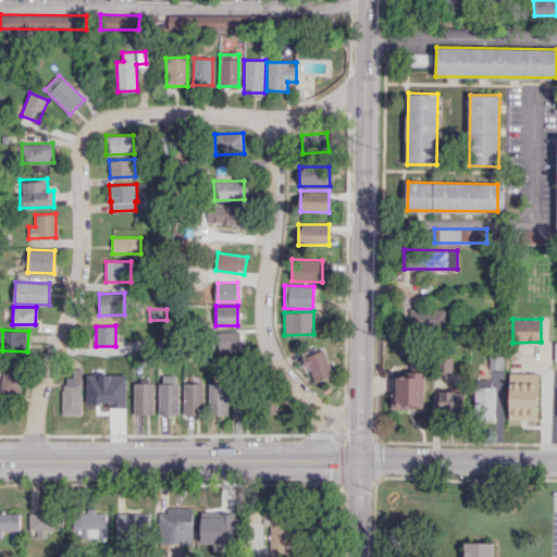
[(240,330),(214,330),(214,351),(239,351),(240,330)]
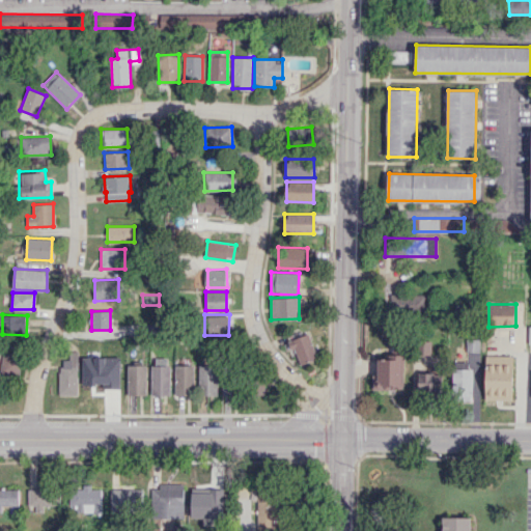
[(287,340),(290,350),(295,347),(300,364),(316,359),(309,334),(287,340)]
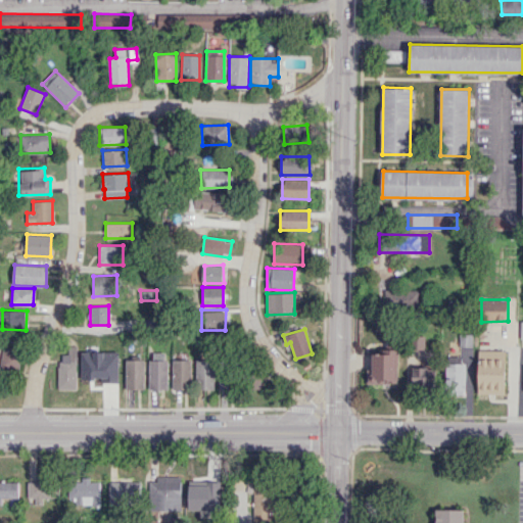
[(472,346),(472,334),(460,333),(459,346),(472,346)]
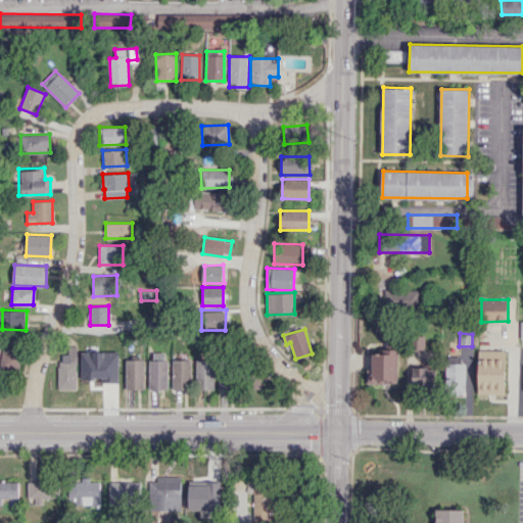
[(1,368),(21,368),(20,340),(1,341),(1,368)]
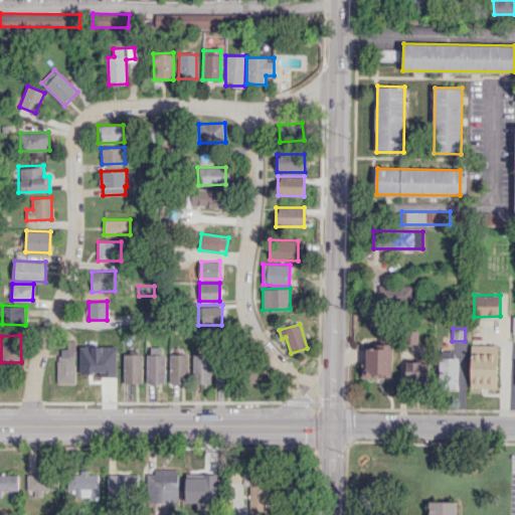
[(57,382),(74,383),(75,341),(66,340),(66,349),(58,349),(57,382)]
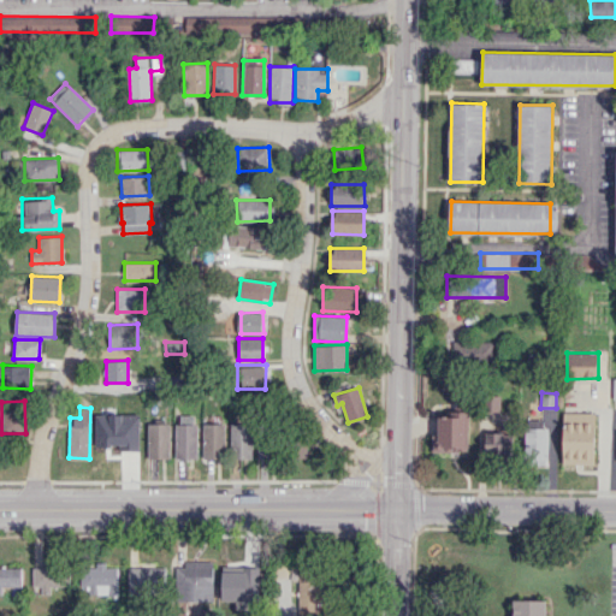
[(596,413),(563,412),(562,463),(594,465),(596,413)]
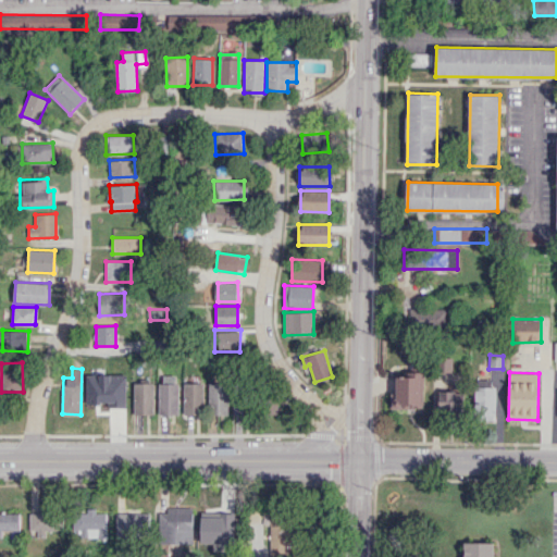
[(391,409),(424,408),(423,374),(395,374),(396,393),(390,393),(391,409)]
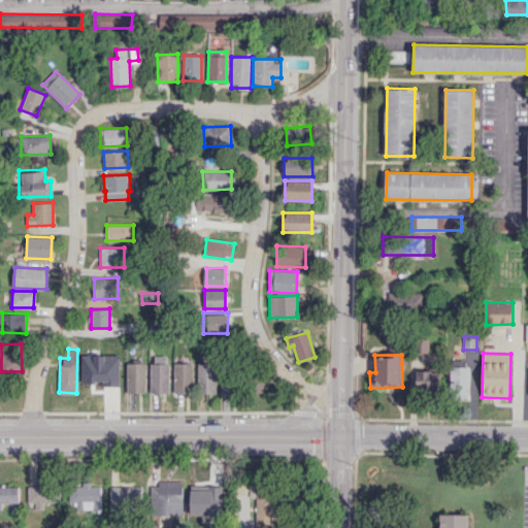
[(168,393),(168,356),(151,356),(151,393),(168,393)]
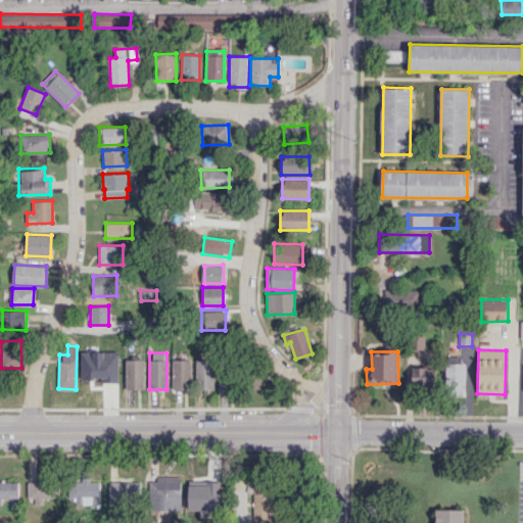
[(144,360),(125,360),(126,389),(144,389),(144,360)]
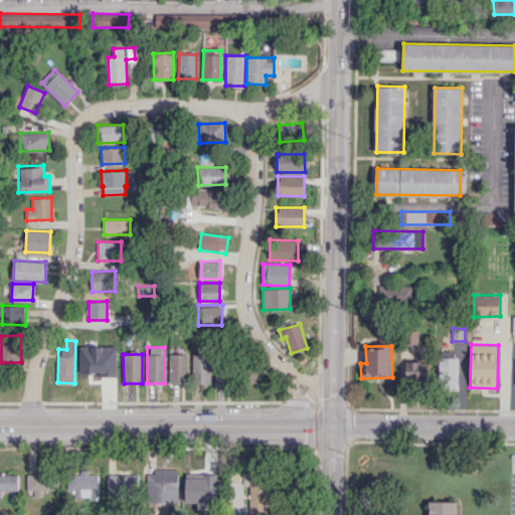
[(170,383),(188,383),(188,354),(170,354),(170,383)]
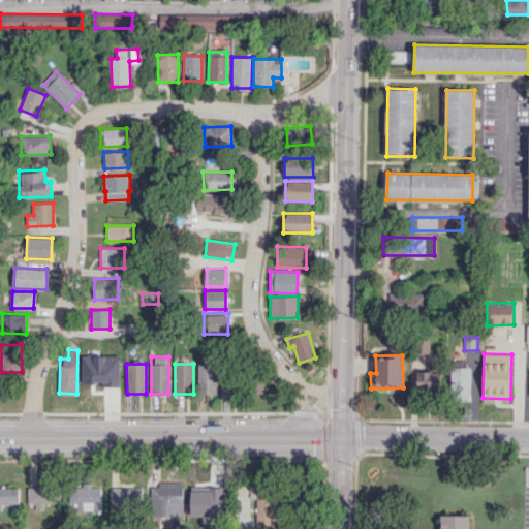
[(198,364),(197,394),(216,394),(217,364),(198,364)]
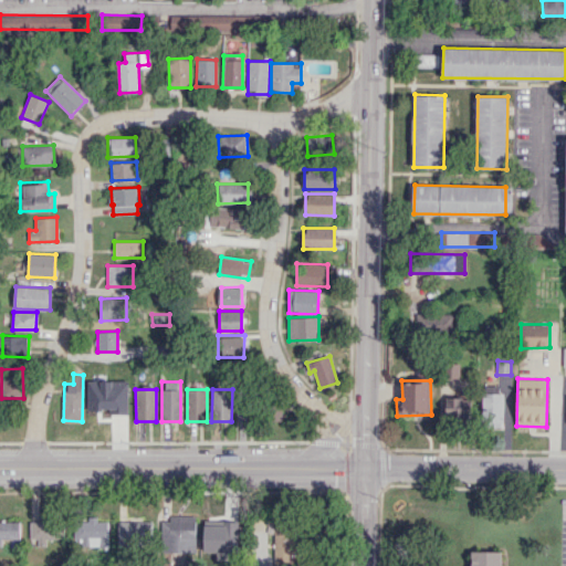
[(503,394),(482,392),(482,428),(503,429),(503,394)]
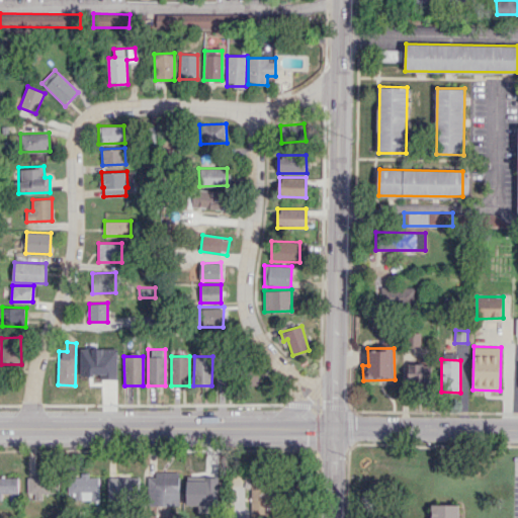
[(257,385),(258,362),(242,361),(242,385),(257,385)]
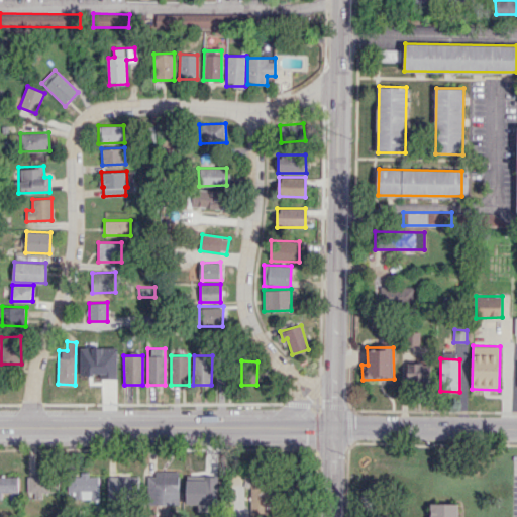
[(115,363),(101,363),(101,376),(115,376),(115,363)]
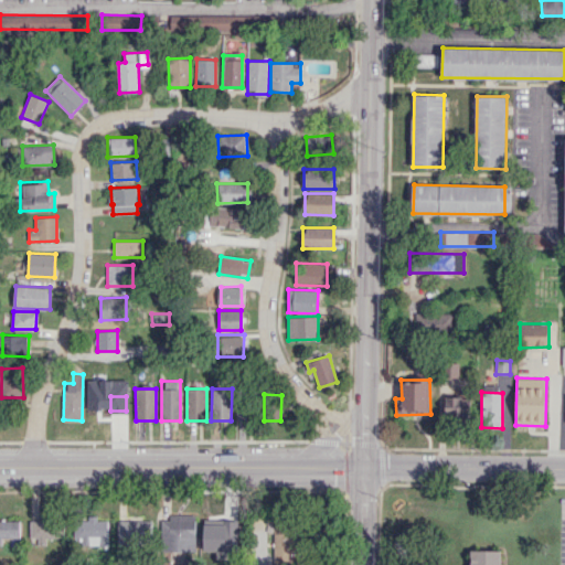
[(470,397),(445,396),(444,418),(469,419),(470,397)]
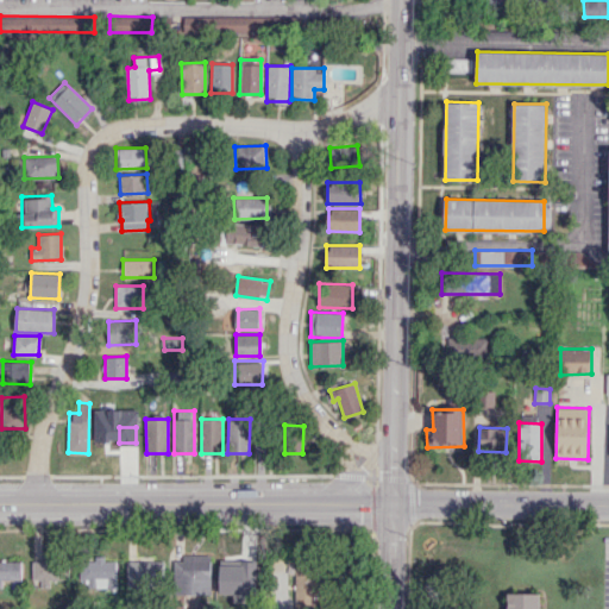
[(211,556),(174,557),(174,594),(211,594),(211,556)]
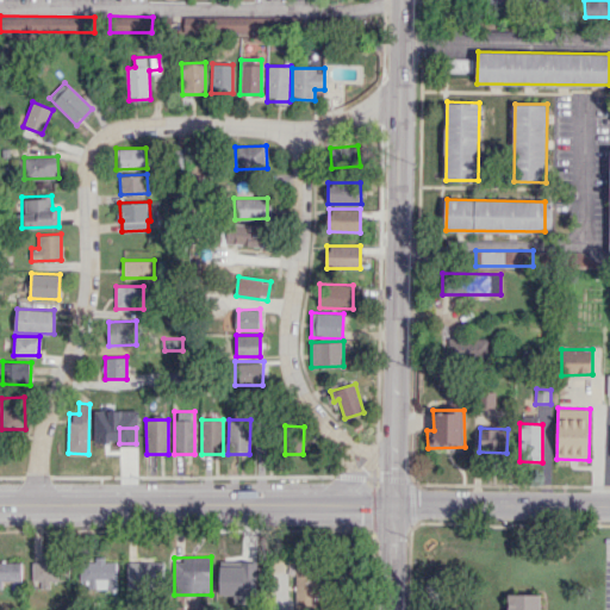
[(32,587),(49,587),(49,580),(62,580),(61,558),(31,559),(32,587)]
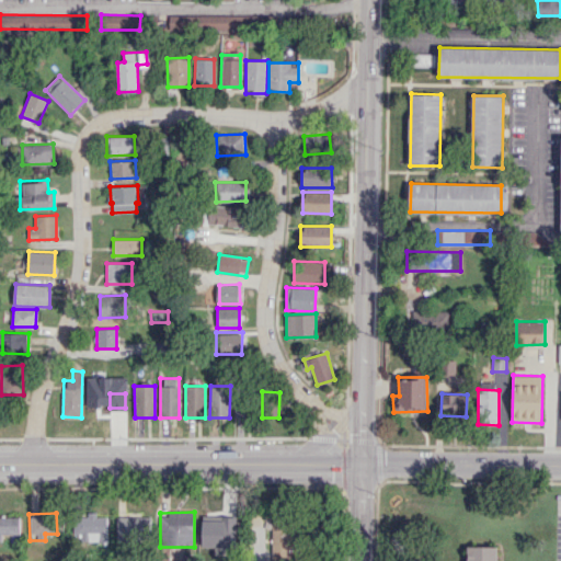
[(106,516),(96,516),(96,514),(76,514),(75,541),(106,541),(106,516)]
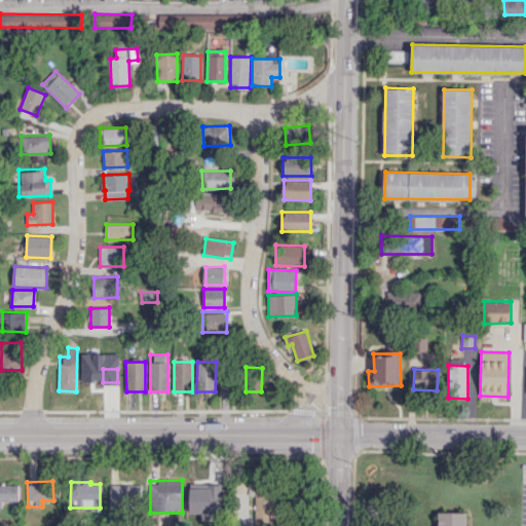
[(109,483),(109,506),(142,506),(141,482),(109,483)]
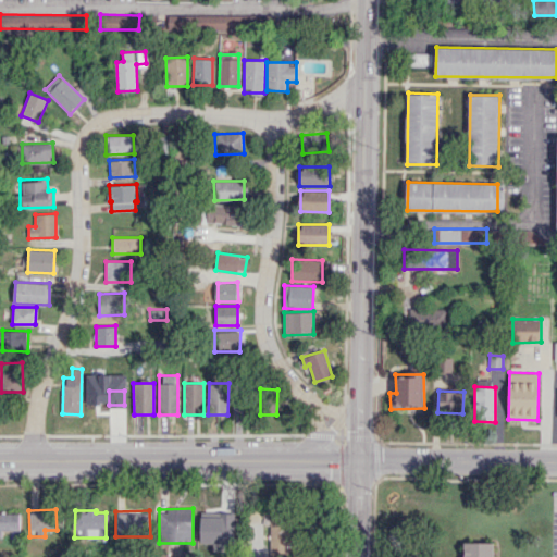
[(0,512),(0,535),(19,535),(19,512),(0,512)]
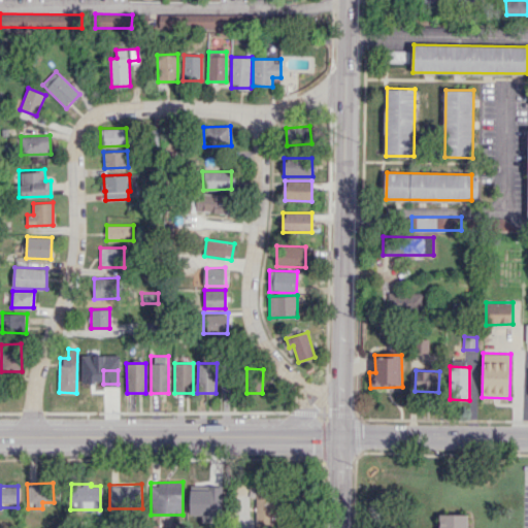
[(190,514),(220,514),(219,486),(190,486),(190,514)]
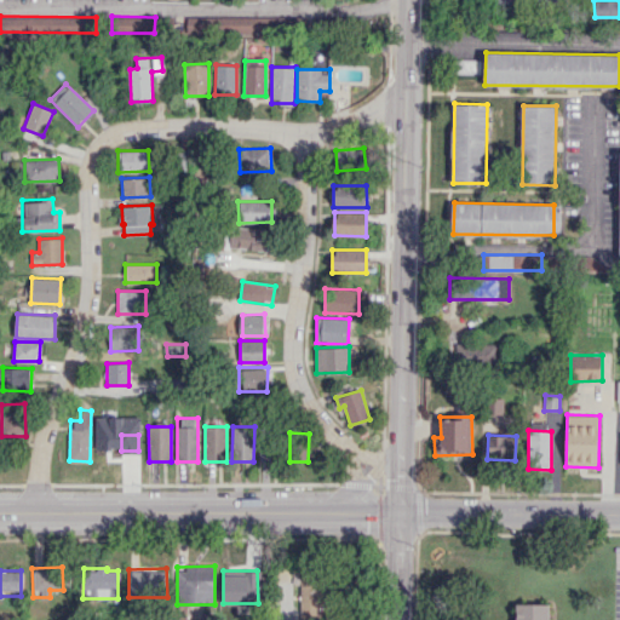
[(516,619),(517,603),(551,603),(550,619),(516,619)]
